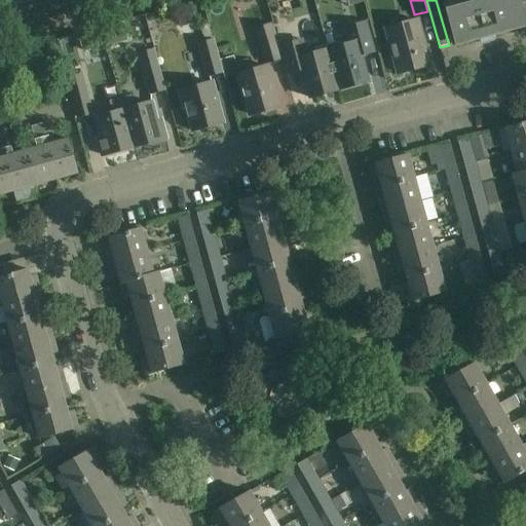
[(443,0),(455,41),(454,41),(455,43),(478,37),(480,41),(478,42),(478,43),(493,39),(493,38),(491,38),(490,34),(512,28),(503,0),(443,0)]
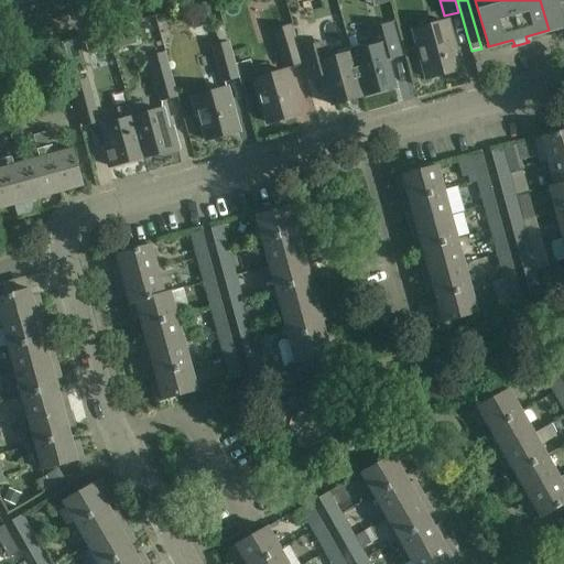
[(563,0),(540,0),(549,30),(563,25),(563,0)]
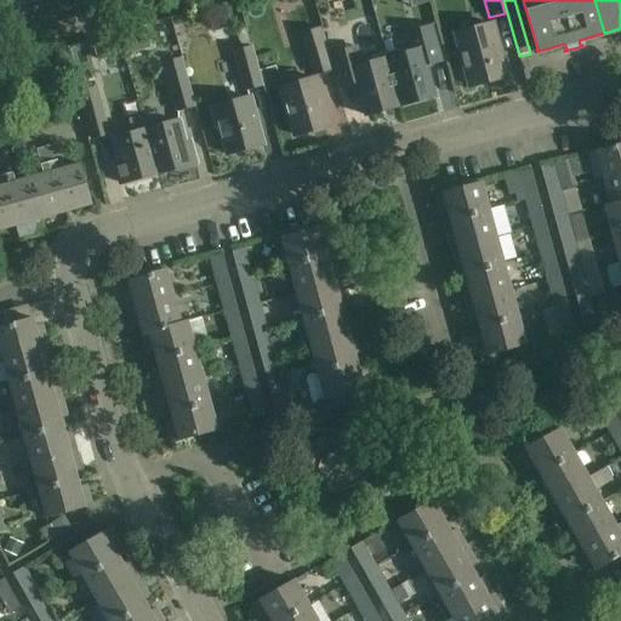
[(506,77),(493,24),(455,34),(468,86),(506,77)]
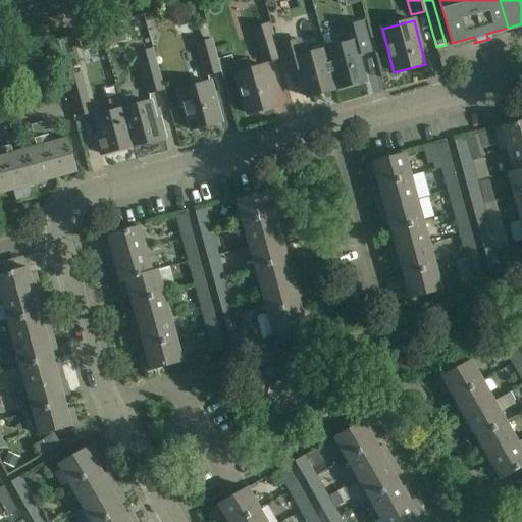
[(370,51),(363,22),(349,27),(353,41),(324,49),(335,89),(365,81),(358,55),(370,51)]
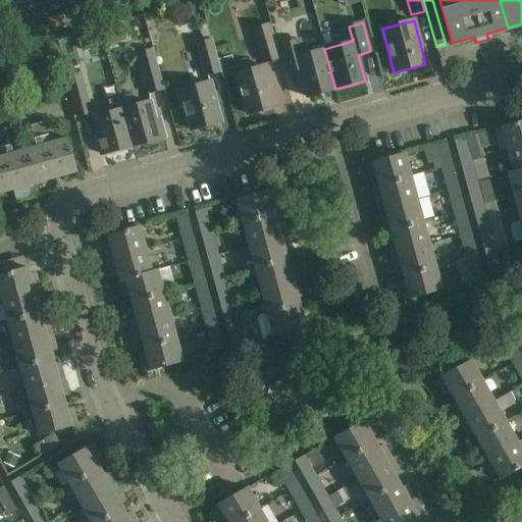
[(278,59),(268,23),(253,28),(262,64),(278,59)]
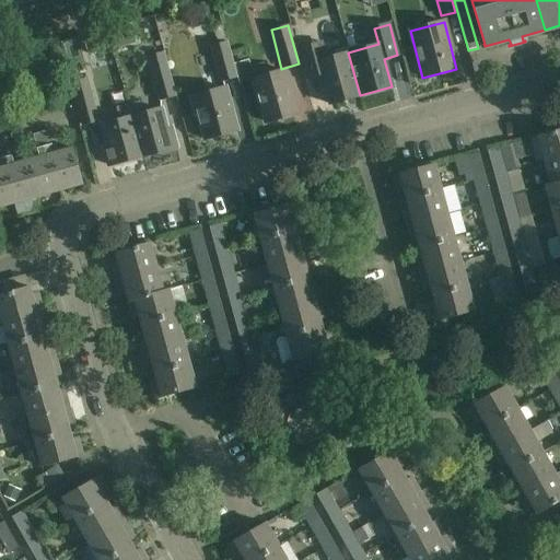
[(237,78),(226,42),(210,46),(221,83),(237,78)]
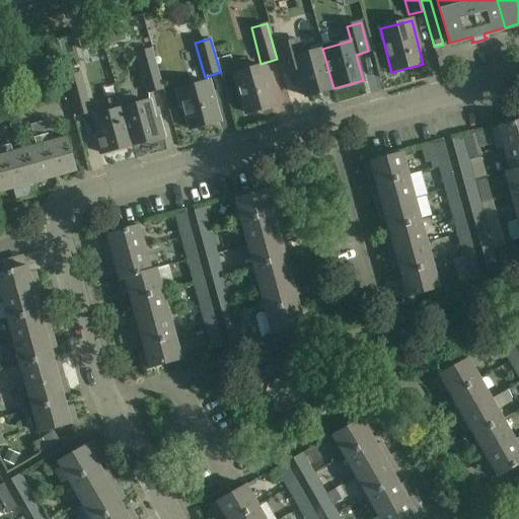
[(304,96),(334,88),(322,49),(294,57),(290,42),(277,46),(284,74),(297,70),(304,96)]
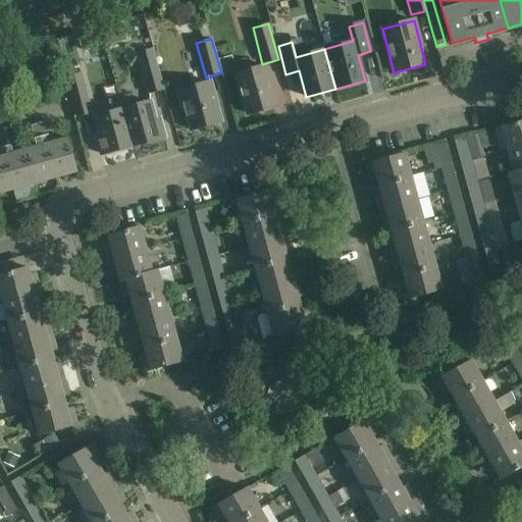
[(164,91),(153,48),(137,53),(143,76),(141,77),(144,87),(146,87),(148,95),(164,91)]
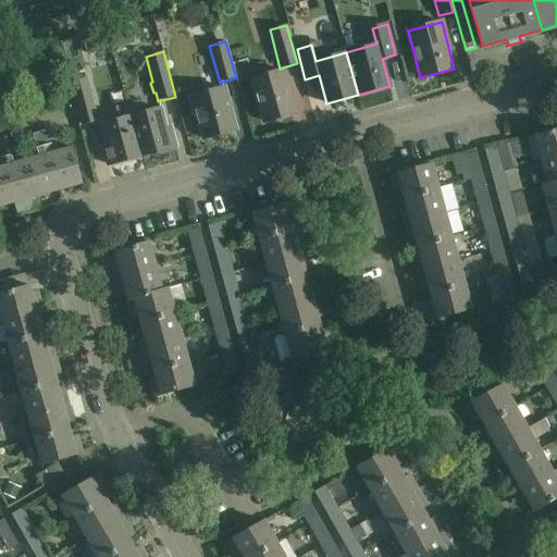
[(247,66),(251,79),(263,122),(295,112),(283,71),(265,75),(263,63),(247,66)]
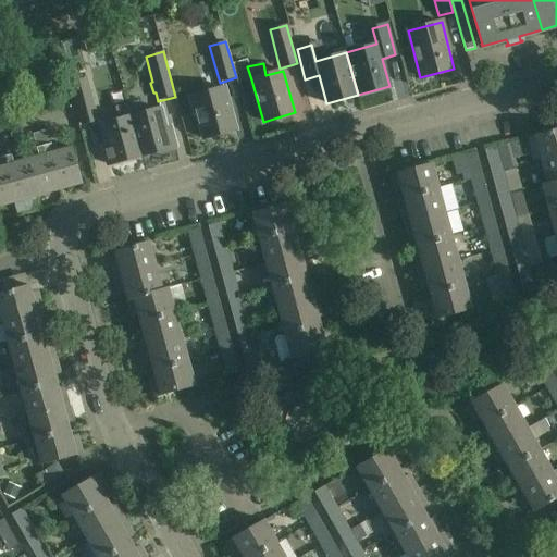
[(70,83),(82,124),(98,120),(87,77),(70,83)]
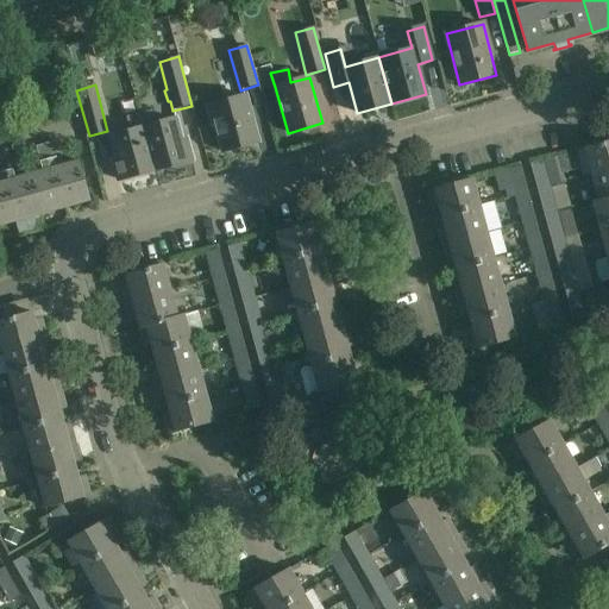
[(258,142),(245,95),(206,107),(211,124),(214,123),(223,151),(258,142)]
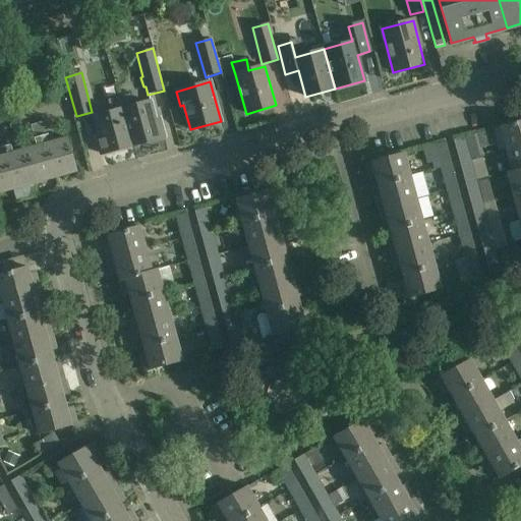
[(119,97),(132,145),(164,136),(159,119),(156,120),(151,102),(134,107),(130,94),(119,97)]
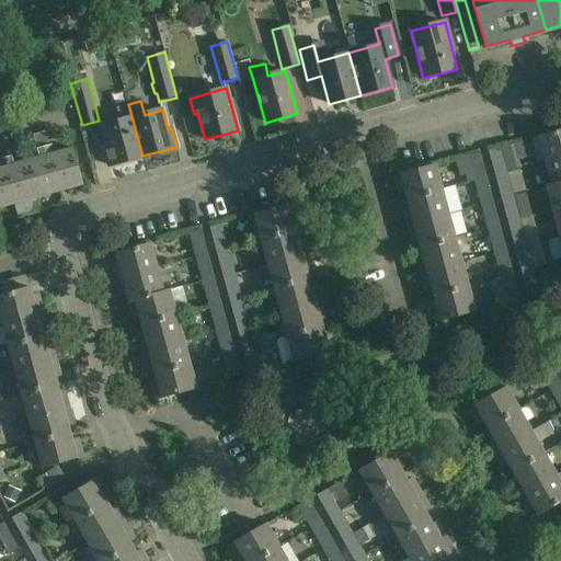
[(116,107),(119,122),(102,126),(107,146),(103,147),(109,165),(142,156),(128,104),(116,107)]
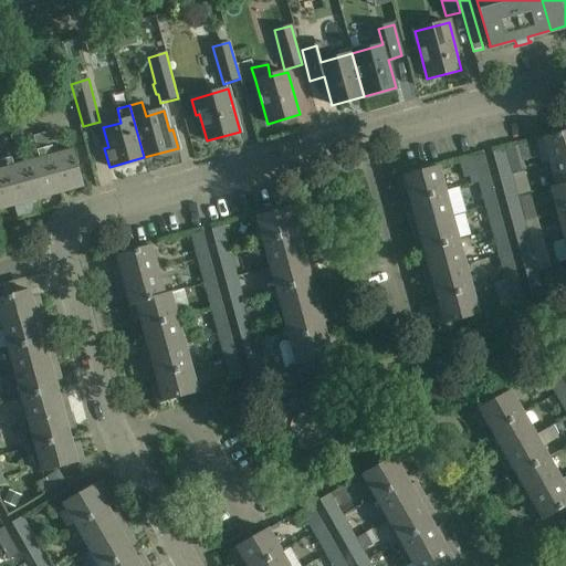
[(549,163),(565,158),(565,130),(543,138),(549,163)]
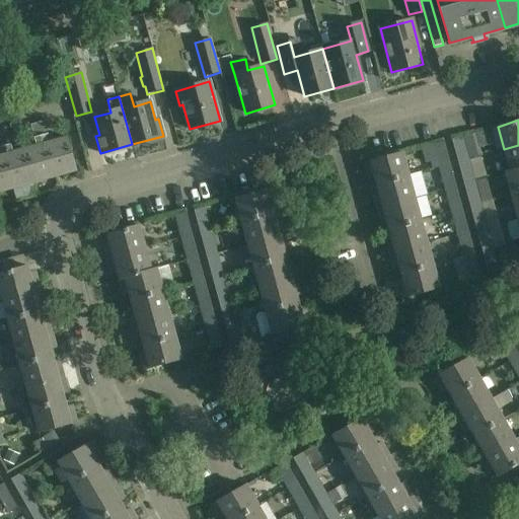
[(48,121),(40,123),(41,129),(50,127),(48,121)]
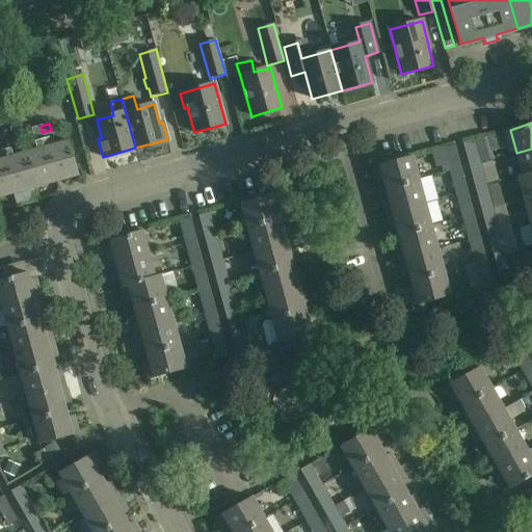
[(31,128),(33,135),(42,132),(41,126),(31,128)]
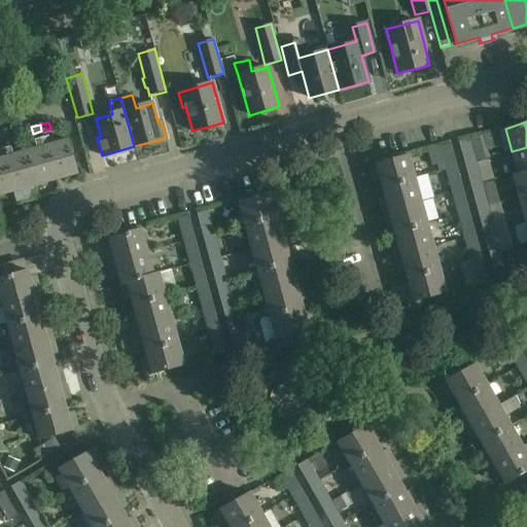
[(50,129),(41,131),(43,138),(51,136),(50,129)]
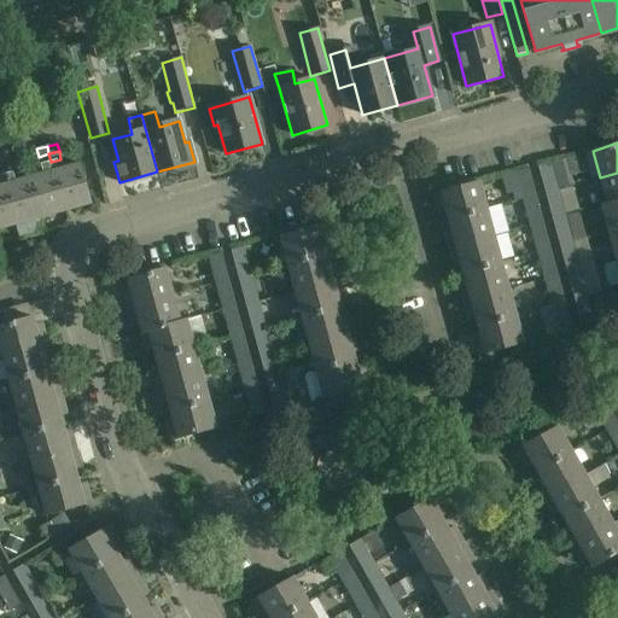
[(51,162),(48,153),(39,157),(41,164),(51,162)]
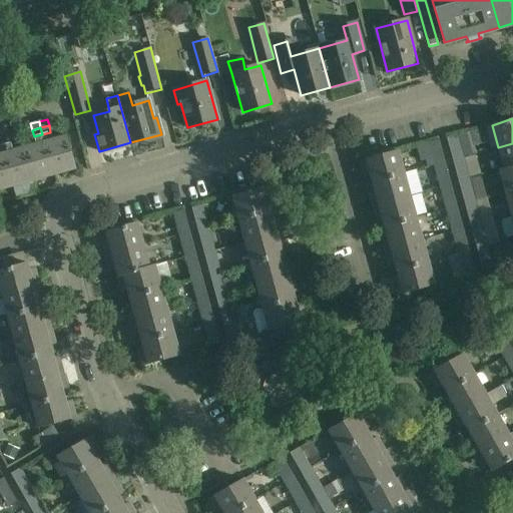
[(8,129),(0,131),(0,133),(1,138),(10,136),(8,129)]
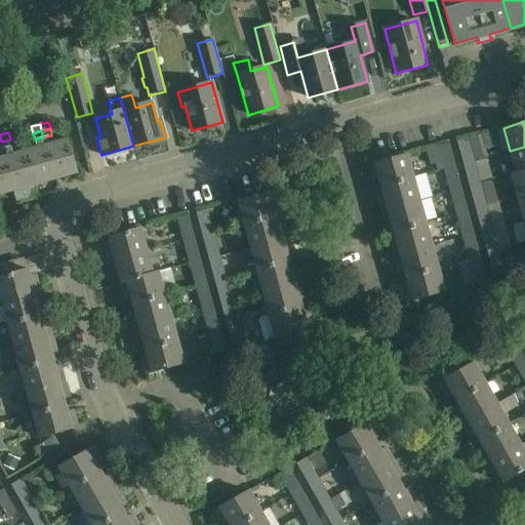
[(469,137),(456,140),(460,155),(473,152),(469,137)]
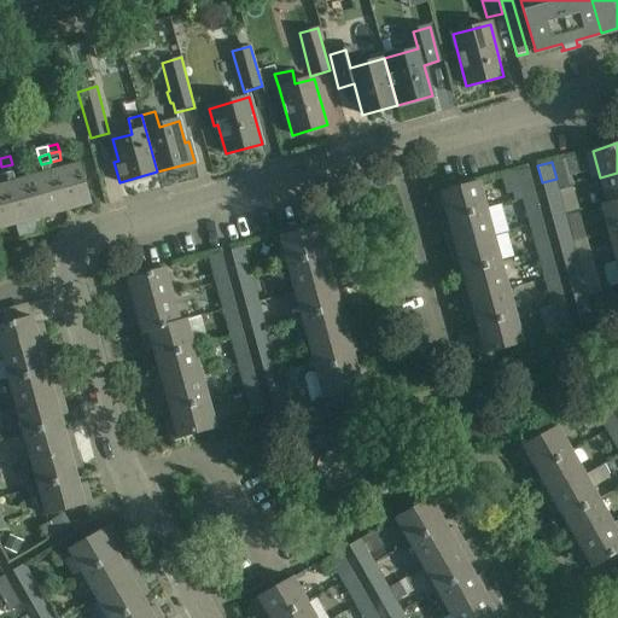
[(12,164),(1,167),(4,174),(13,172),(12,164)]
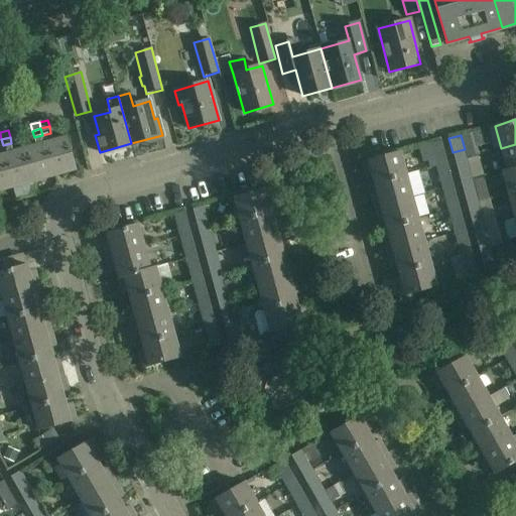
[(36,145),(24,148),(33,182),(76,170),(67,137),(54,140),(55,144),(37,149),(36,145)]
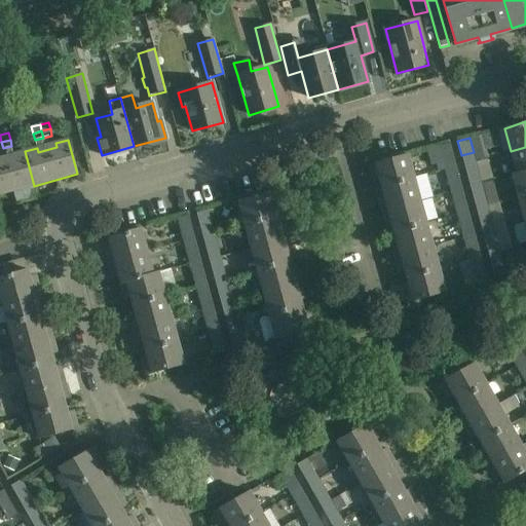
[(441,160),(453,157),(449,143),(437,146),(441,160)]
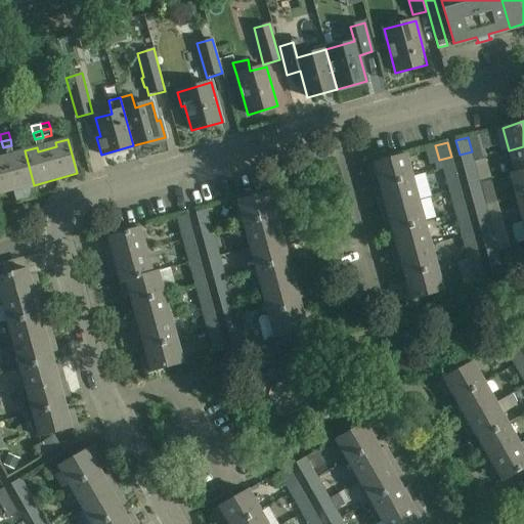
[(523,146),(509,150),(514,172),(509,174),(510,175),(523,170),(523,146)]
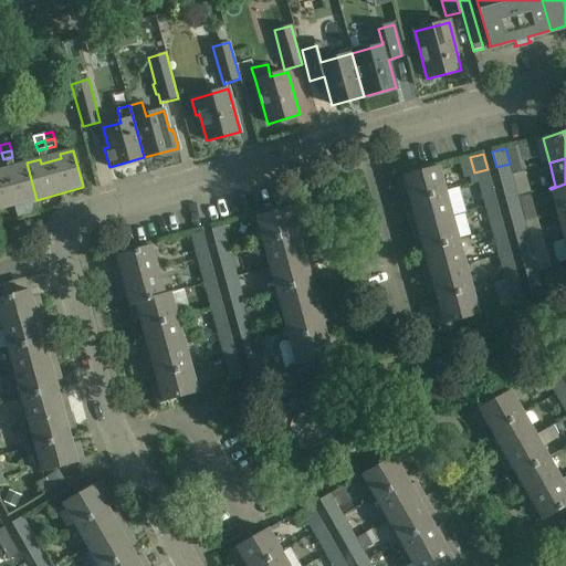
[(17,170),(0,175),(0,210),(37,200),(27,163),(16,166),(17,170)]
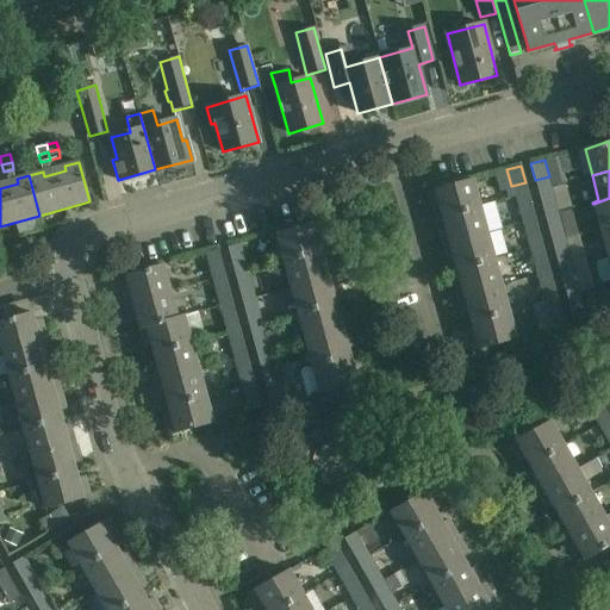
[(440,209),(442,217),(480,206),(473,179),(428,192),(433,211),(440,209)]
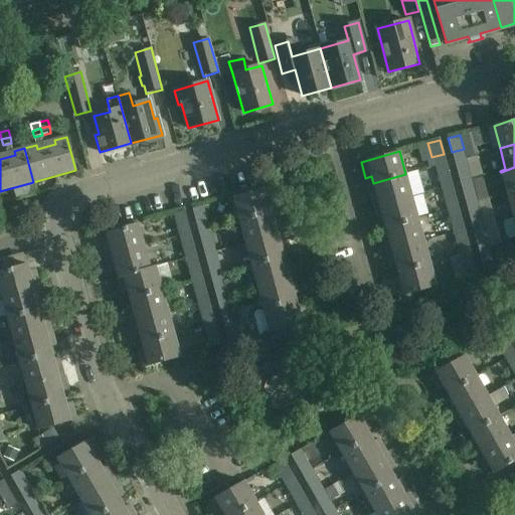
[(456,168),(460,183),(472,179),(468,165),(456,168)]
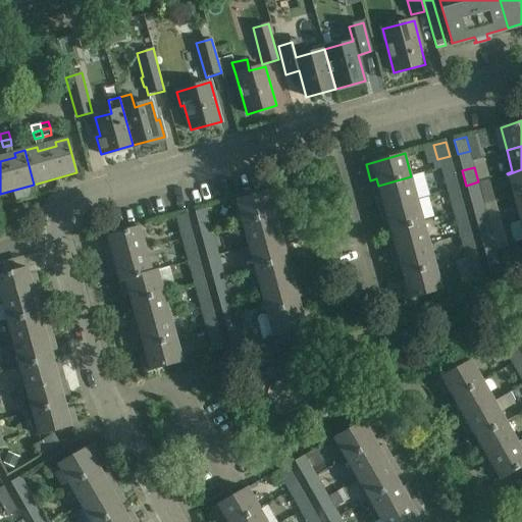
[(521,169),(508,174),(514,197),(521,194),(521,169)]
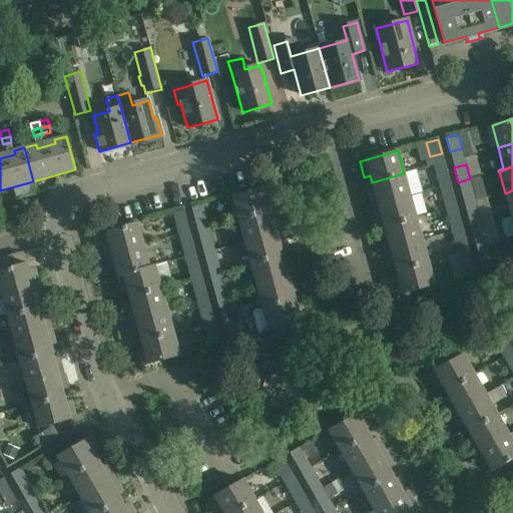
[(447,170),(435,173),(439,187),(451,184),(447,170)]
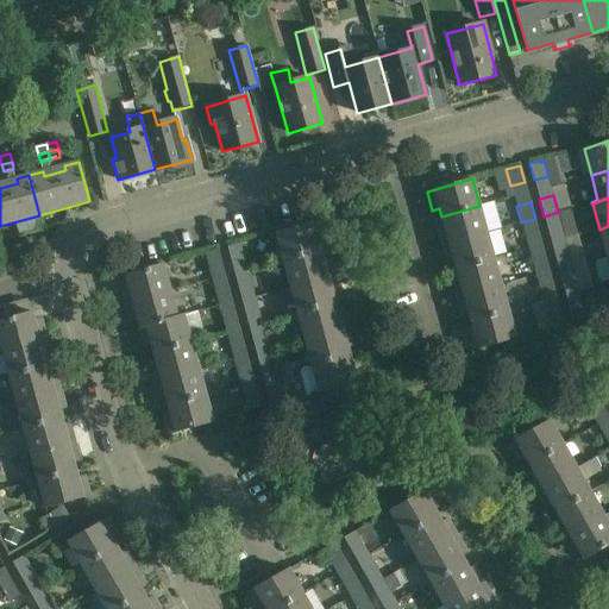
[(479,206),(441,217),(444,225),(437,226),(441,244),(487,232),(479,206)]
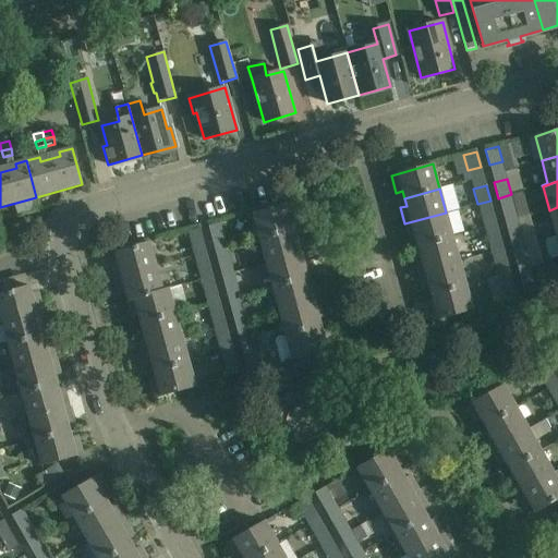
[(502,214),(516,210),(511,194),(498,198),(502,214)]
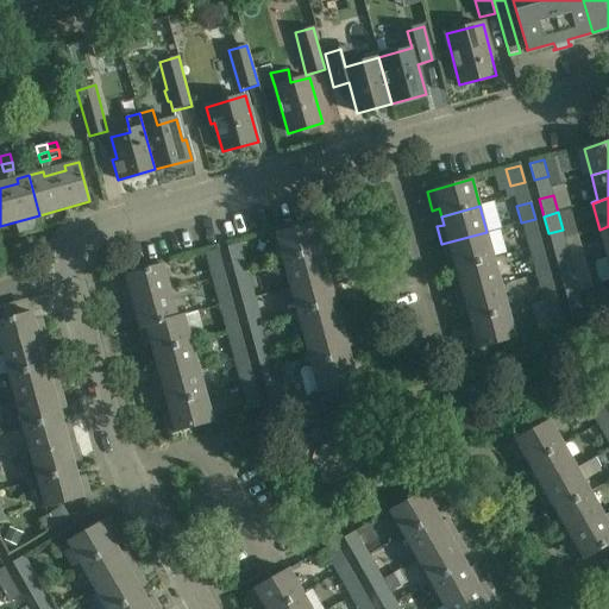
[(539,236),(535,219),(521,223),(526,239),(539,236)]
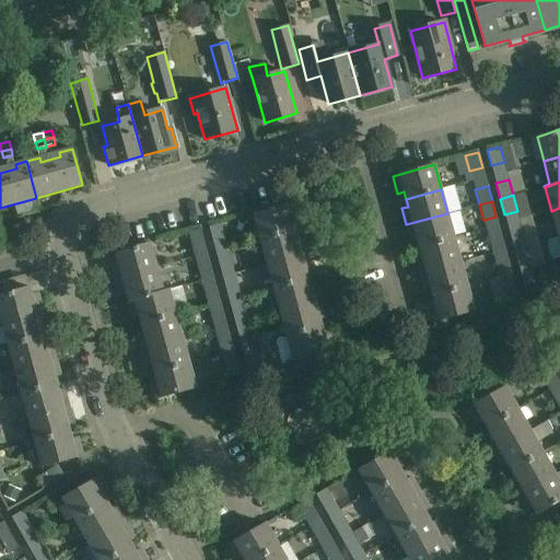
[(259,240),(294,230),(293,222),(299,221),(294,203),(253,214),(259,240)]
